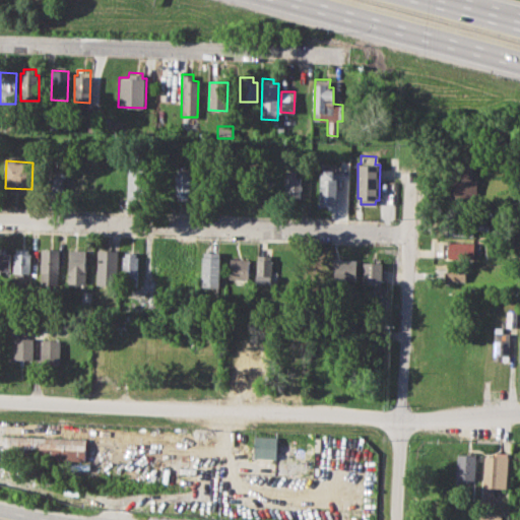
[(72,161),(92,161),(91,176),(87,176),(86,196),(71,195),(72,161)]
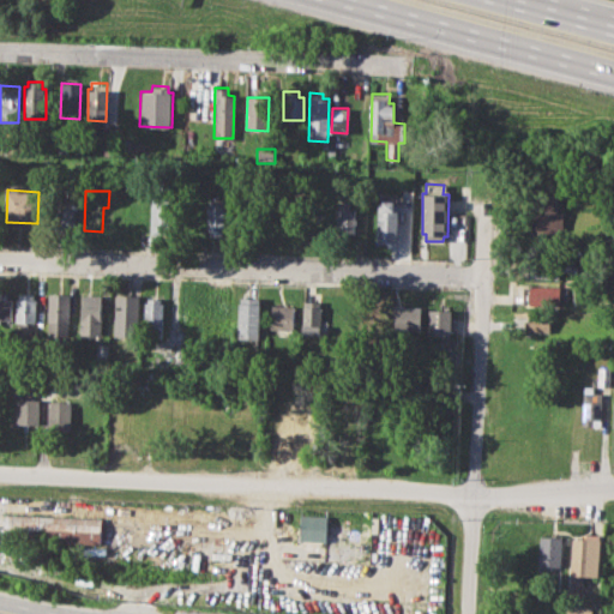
[(58,193),(77,193),(77,230),(56,230),(58,193)]
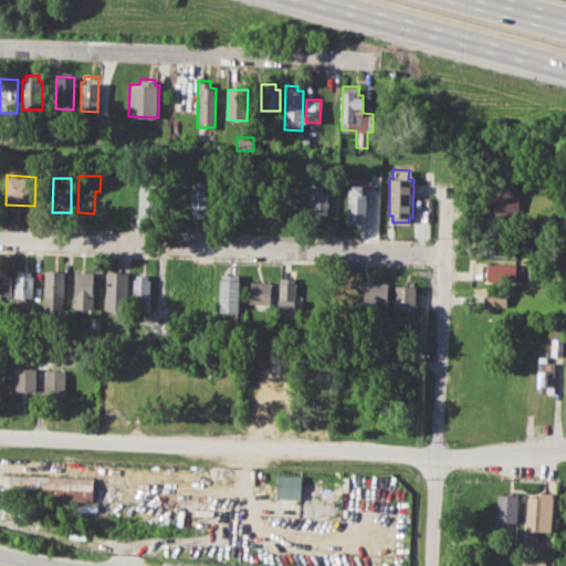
[(349,178),(368,179),(366,224),(347,223),(349,178)]
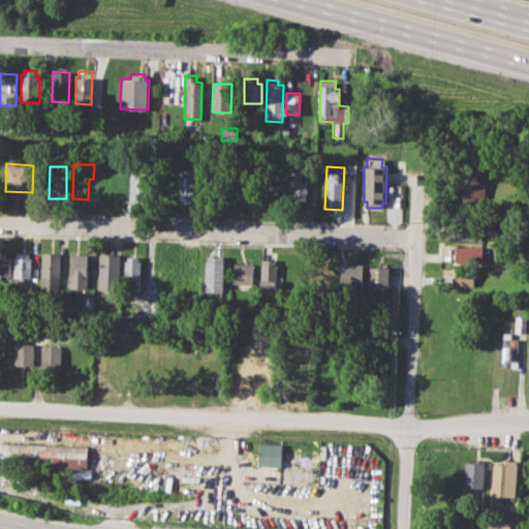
[(454,168),(479,169),(478,183),(485,183),(485,203),(453,201),(454,168)]
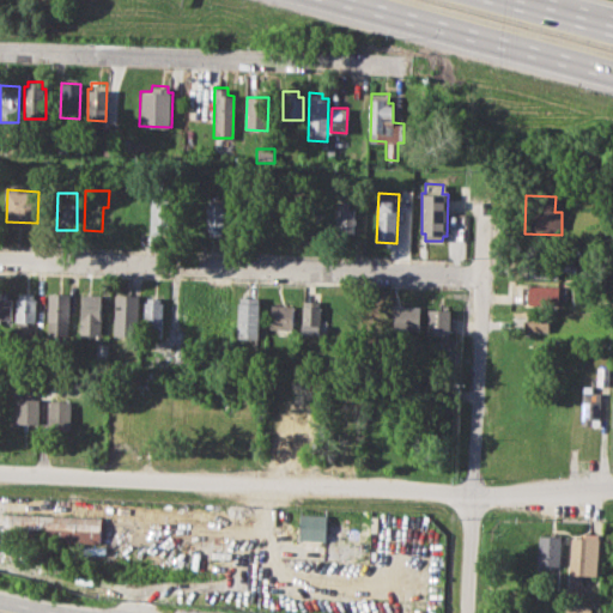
[(207,204),(216,204),(216,196),(229,198),(228,236),(206,235),(207,204)]
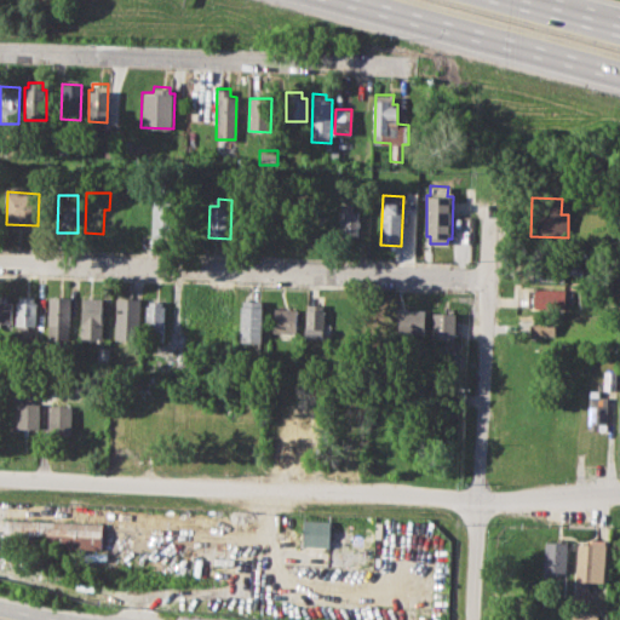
[(153,204),(176,204),(174,239),(151,239),(153,204)]
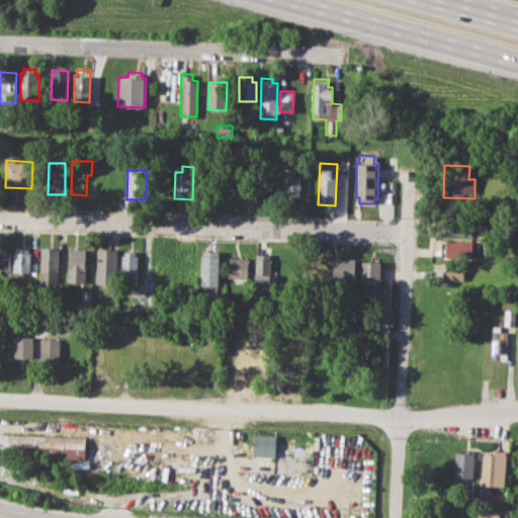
[(285,170),(301,171),(300,197),(284,196),(285,170)]
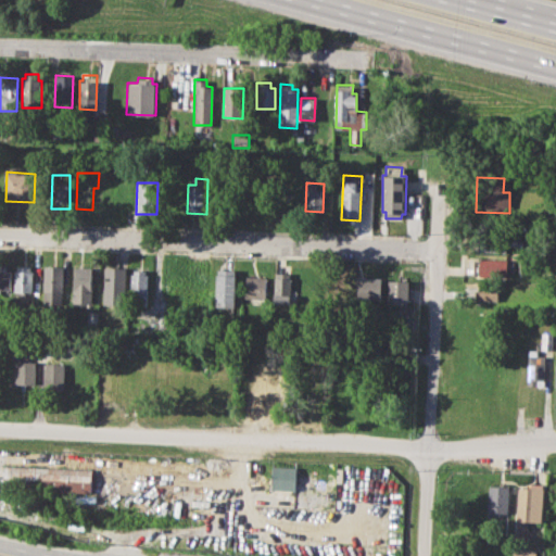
[(477,234),(507,235),(507,252),(477,252),(477,234)]
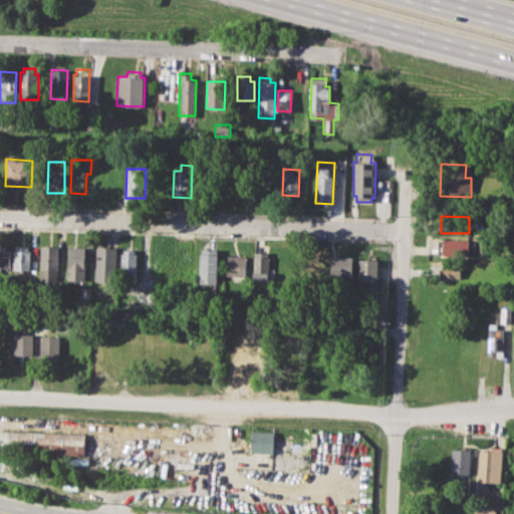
[(437,239),(469,240),(468,256),(436,255),(437,239)]
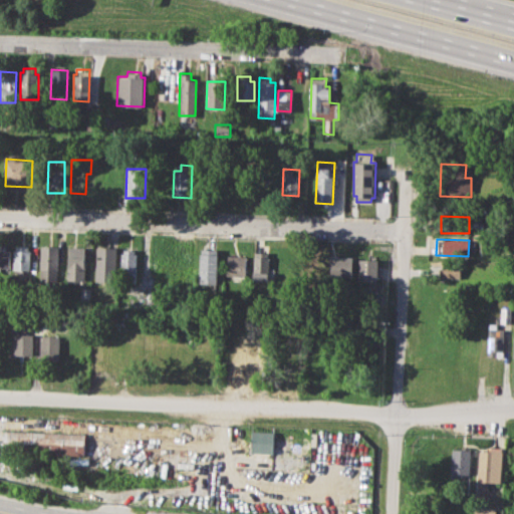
[(0,244),(6,245),(6,250),(10,250),(10,267),(2,267),(2,275),(0,274),(0,244)]
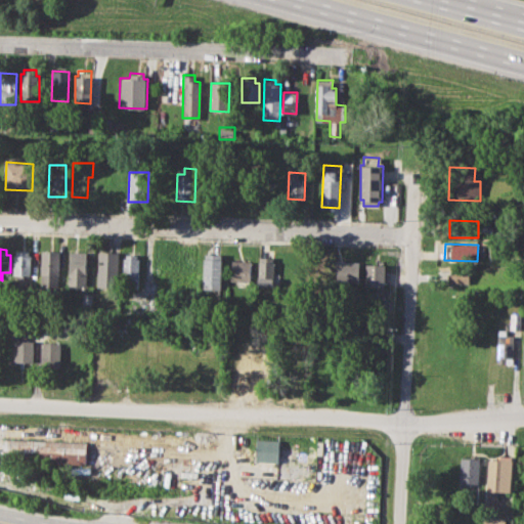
[(16,250),(29,251),(29,255),(32,255),(32,275),(13,274),(13,254),(16,254),(16,250)]
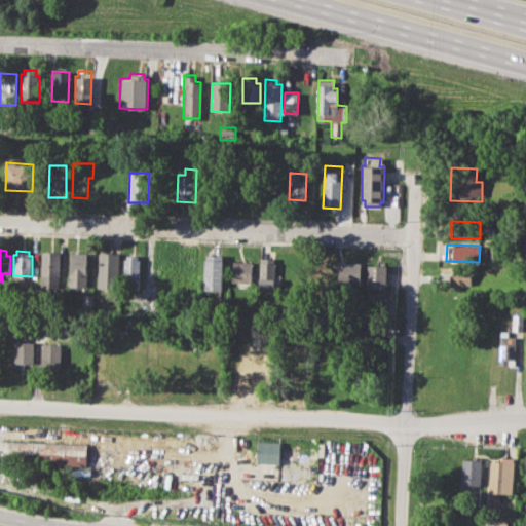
[(43,251),(61,251),(61,275),(42,275),(43,251)]
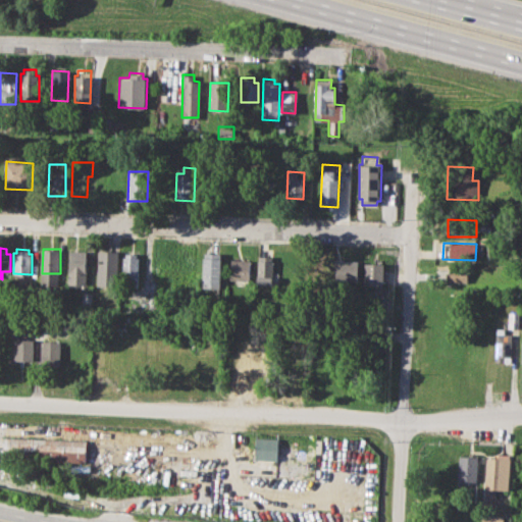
[(70,250),(87,250),(86,285),(69,284),(70,250)]
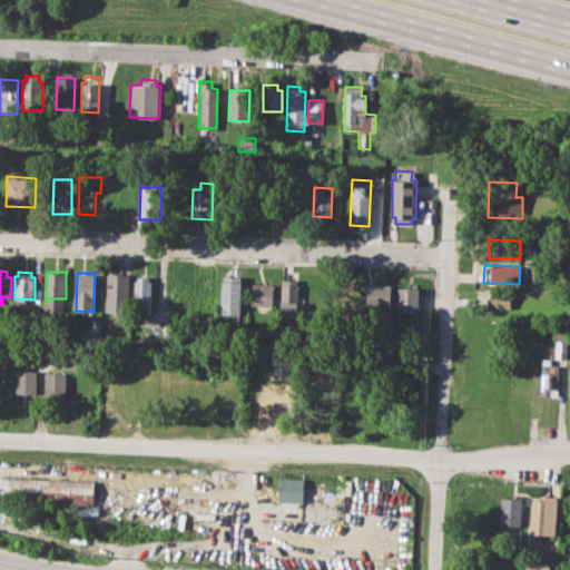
[(107,274),(129,274),(129,312),(106,312),(107,274)]
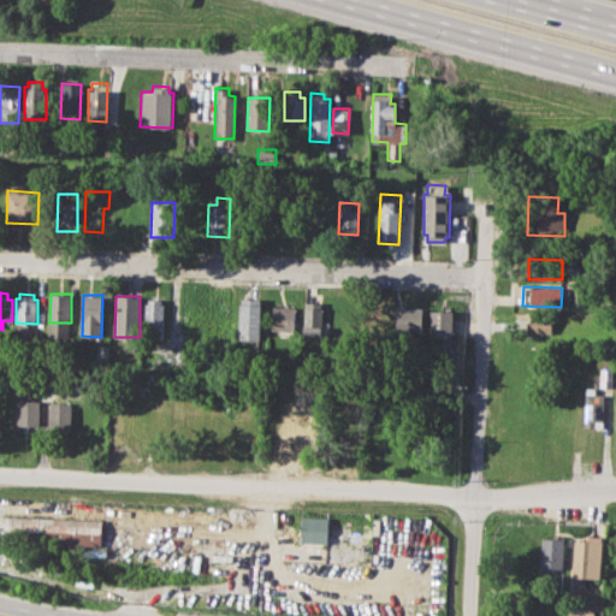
[(148,298),(161,298),(161,304),(165,304),(164,338),(144,337),(146,302),(148,302),(148,298)]
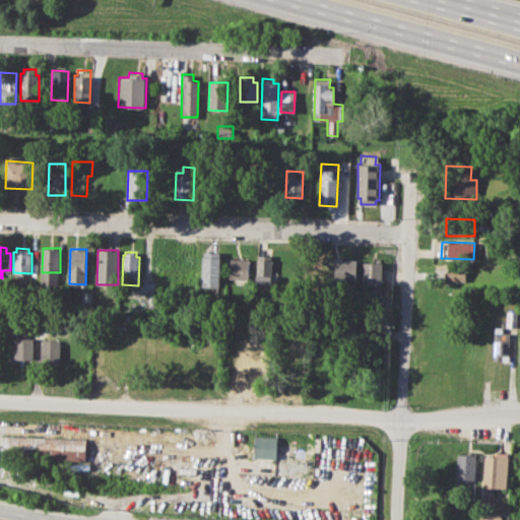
[(158,252),(172,253),(172,256),(196,257),(196,281),(155,280),(155,256),(158,256),(158,252)]
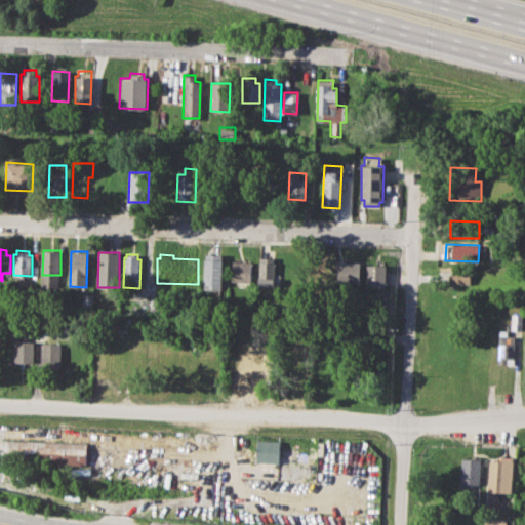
[(204,289),(205,254),(223,254),(221,290),(204,289)]
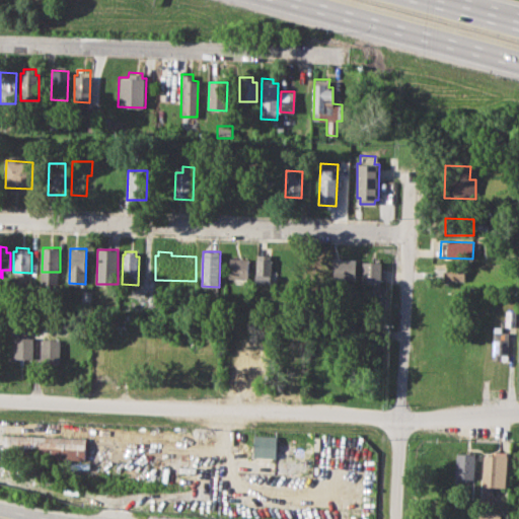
[(256,282),(257,253),(274,254),(273,282),(256,282)]
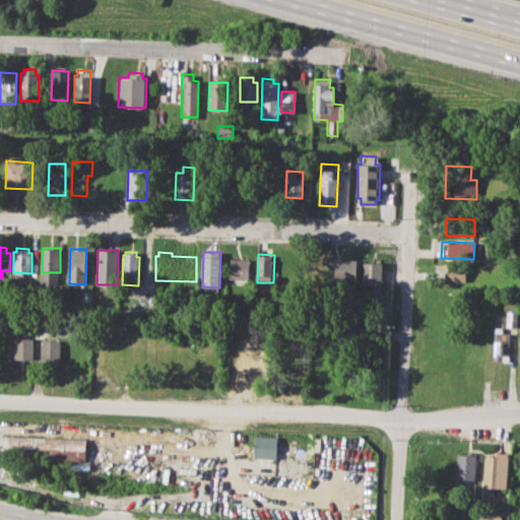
[(231,259),(250,260),(249,279),(230,278),(231,259)]
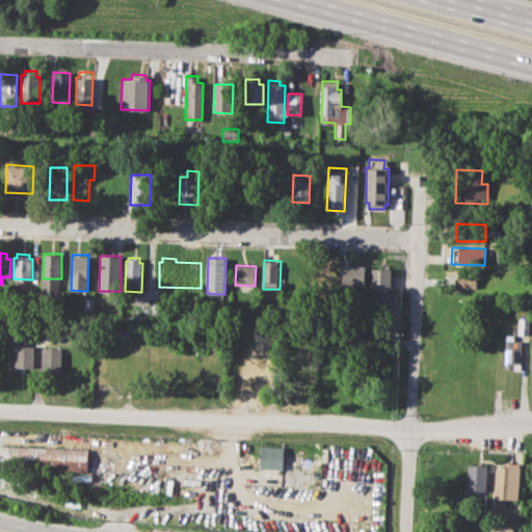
[(342,265),(366,266),(365,287),(341,286),(342,265)]
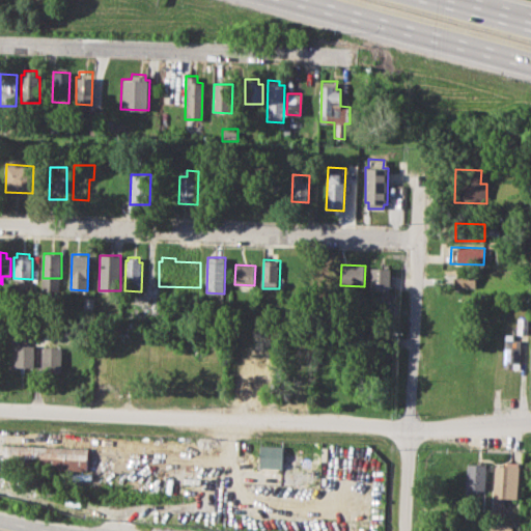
[(370,268),(390,269),(389,290),(369,290),(370,268)]
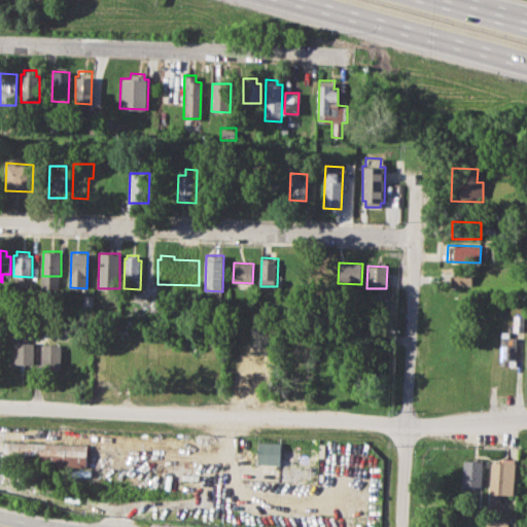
[(453,269),(479,269),(479,286),(449,285),(450,275),(453,275),(453,269)]
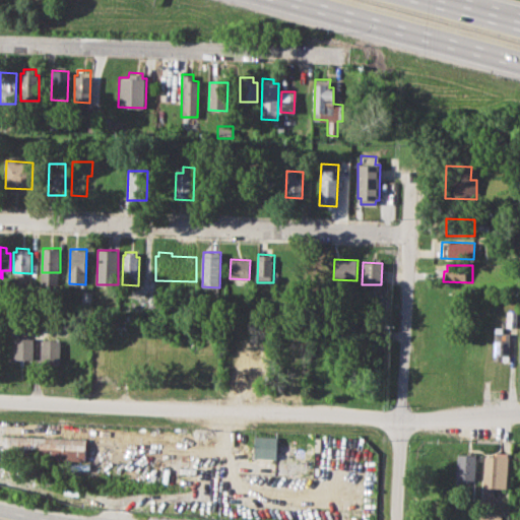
[(82,290),(92,290),(91,303),(81,303),(82,290)]
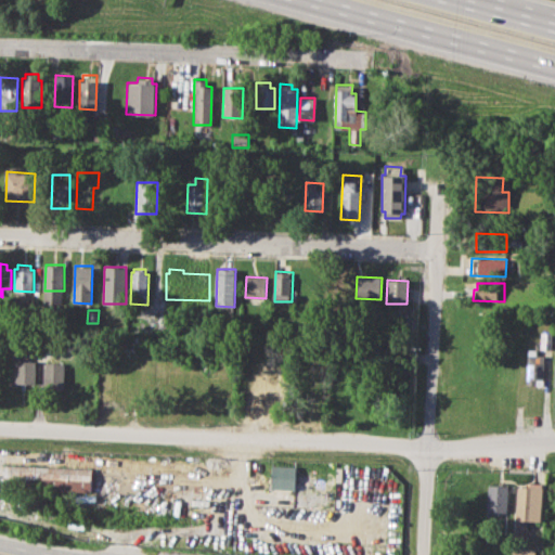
[(156,314),(173,314),(173,328),(156,328),(156,314)]
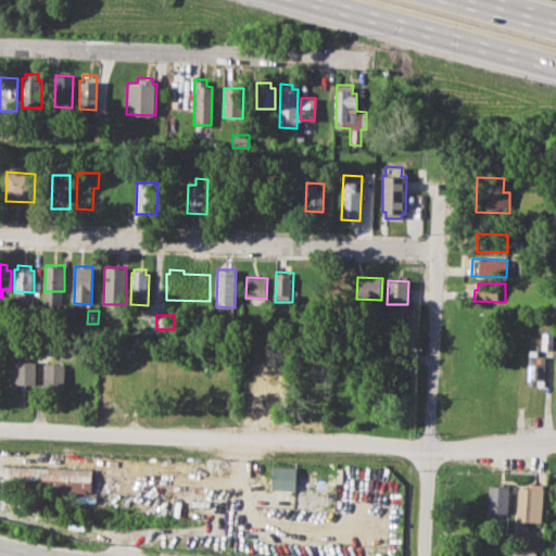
[(542,332),(554,332),(553,350),(542,350),(542,332)]
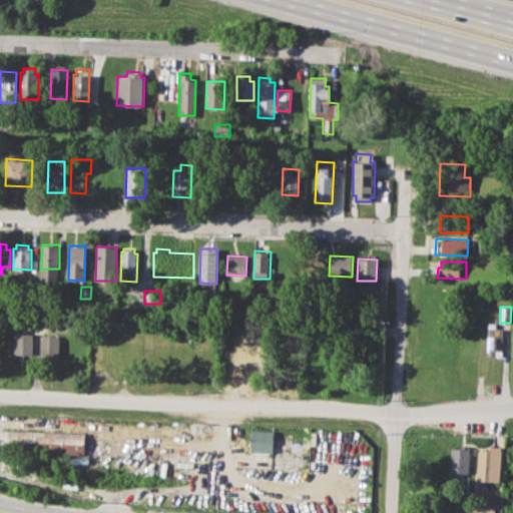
[(487,322),(496,322),(496,328),(504,328),(503,357),(486,356),(487,322)]
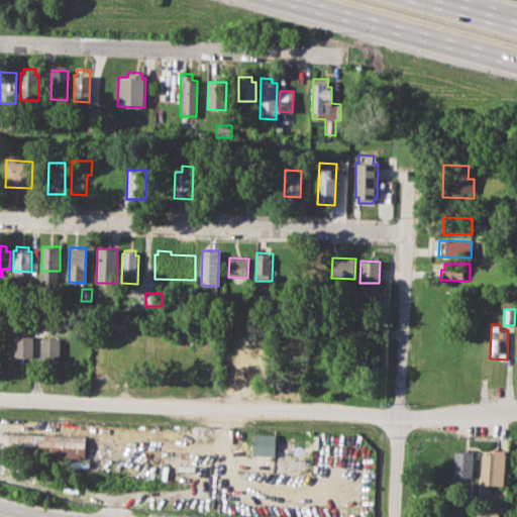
[(14,335),(34,336),(33,357),(13,356),(14,335)]
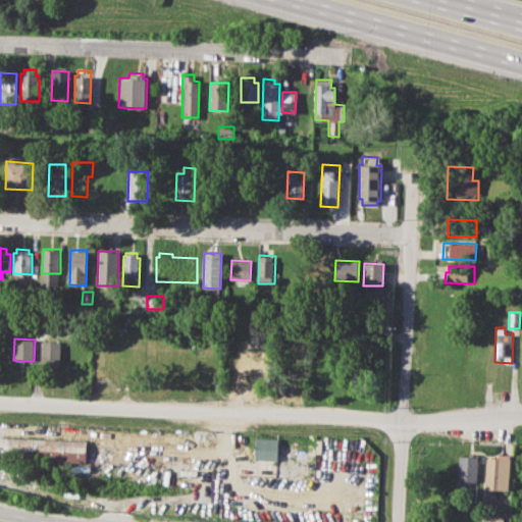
[(41,341),(61,341),(60,367),(41,366),(41,341)]
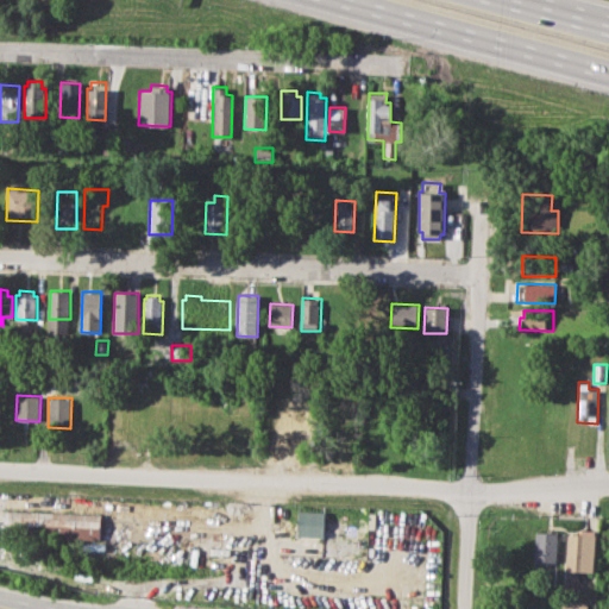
[(268,407),(287,407),(287,416),(295,418),(294,432),(267,431),(268,407)]
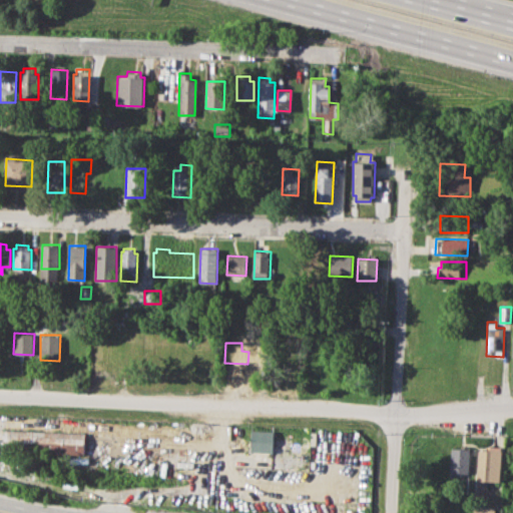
[(279,348),(280,367),(292,367),(291,348),(279,348)]
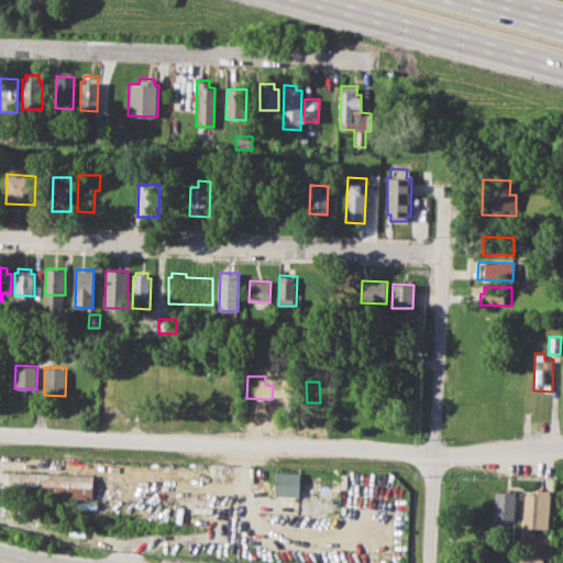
[(6,470),(94,474),(92,499),(3,496),(6,470)]
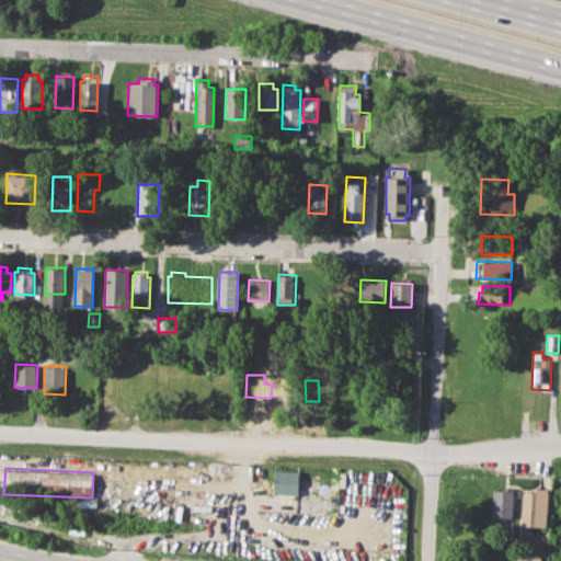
[(274,470),(298,470),(297,495),(273,494),(274,470)]
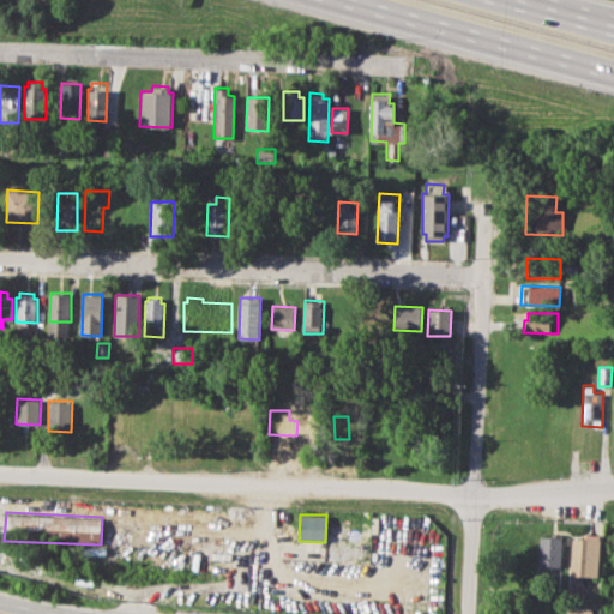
[(571,537),(584,537),(584,534),(600,534),(599,578),(570,577),(571,537)]
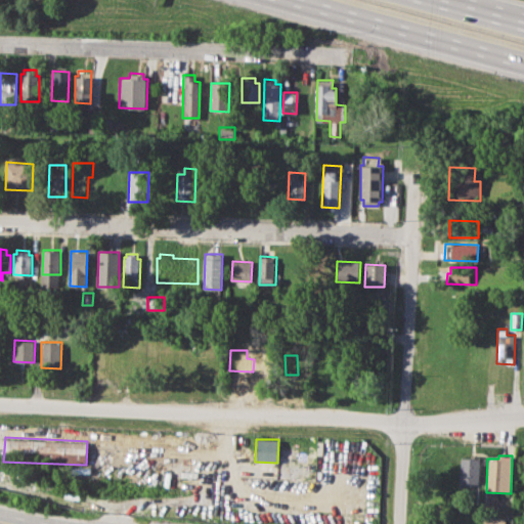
[(461,457),(480,457),(479,483),(472,483),(472,487),(465,487),(465,483),(460,483),(461,457)]
